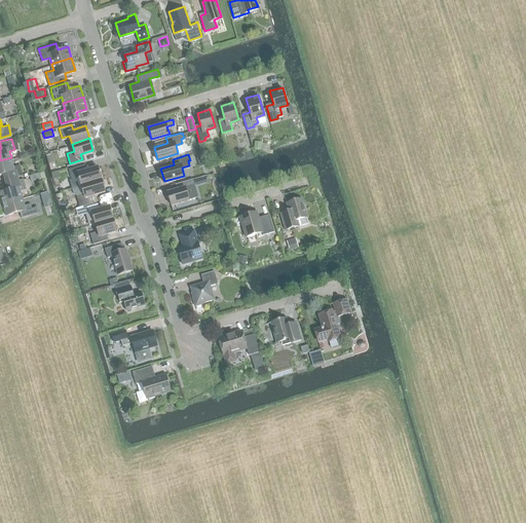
[(13,164),(11,157),(0,160),(0,173),(8,172),(9,177),(22,174),(19,163),(13,164)]
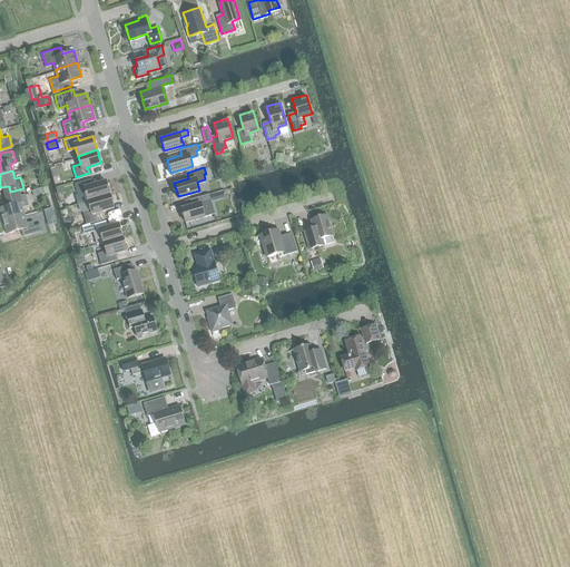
[(77,202),(109,193),(106,179),(90,184),(89,177),(75,182),(78,193),(75,194),(77,202)]
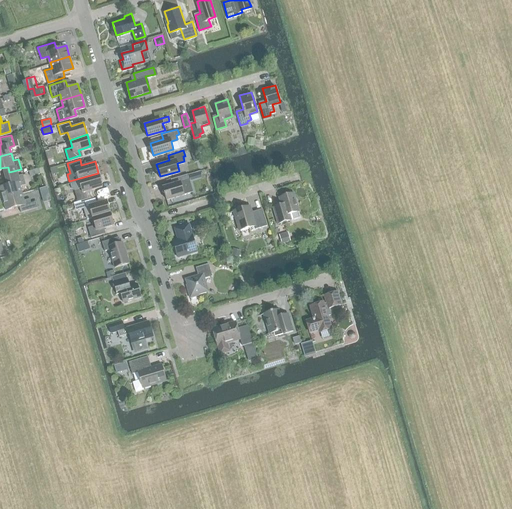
[(55,172),(62,170),(60,163),(53,165),(55,172)]
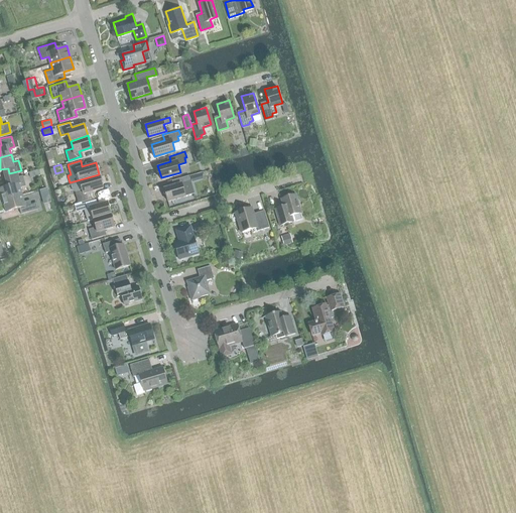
[(190,179),(188,173),(174,178),(176,183),(174,184),(163,187),(167,200),(184,195),(191,193),(189,184),(188,180),(190,179)]
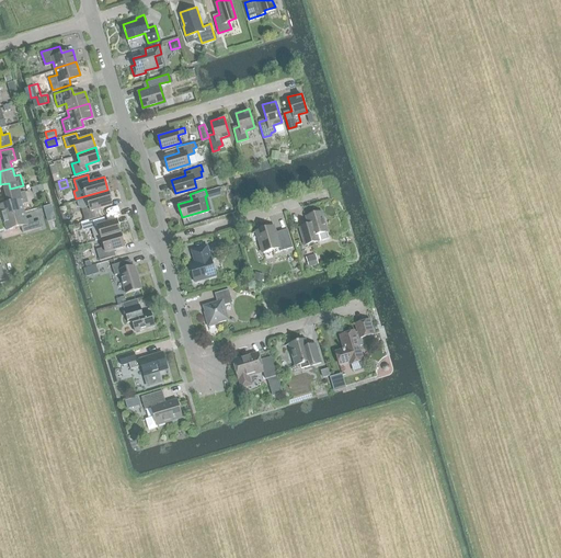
[(0,203),(0,206),(2,216),(24,209),(22,202),(27,201),(24,190),(11,193),(13,200),(0,203)]
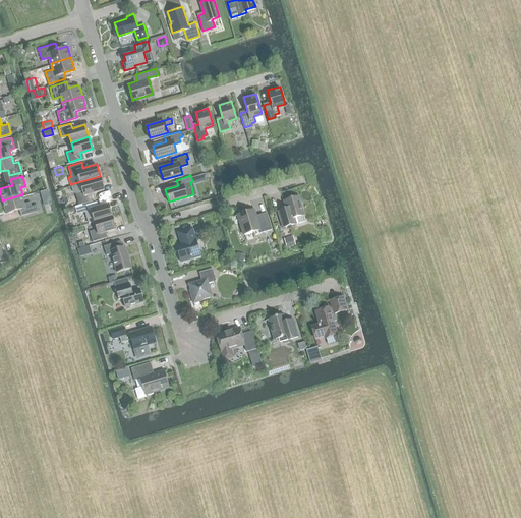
[(104,188),(100,176),(70,184),(72,190),(75,191),(78,204),(93,199),(90,192),(104,188)]
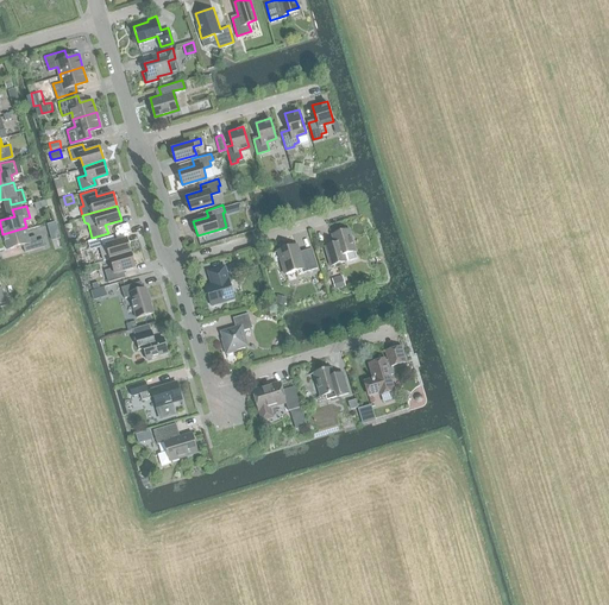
[(26,227),(2,234),(7,247),(23,243),(24,250),(44,244),(42,237),(37,239),(35,234),(29,235),(26,227)]
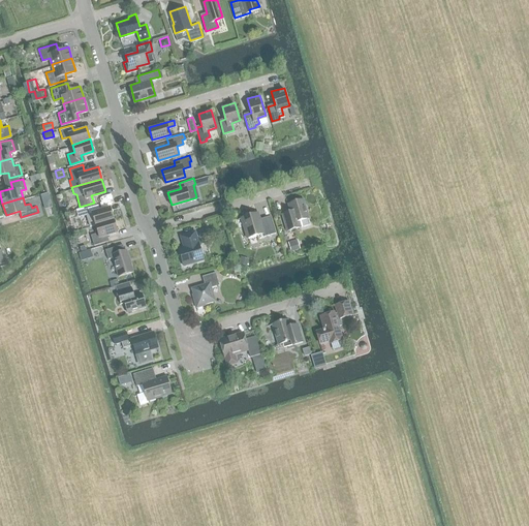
[(308,216),(303,197),(288,202),(290,210),(282,212),(287,229),(301,225),(299,219),(308,216)]
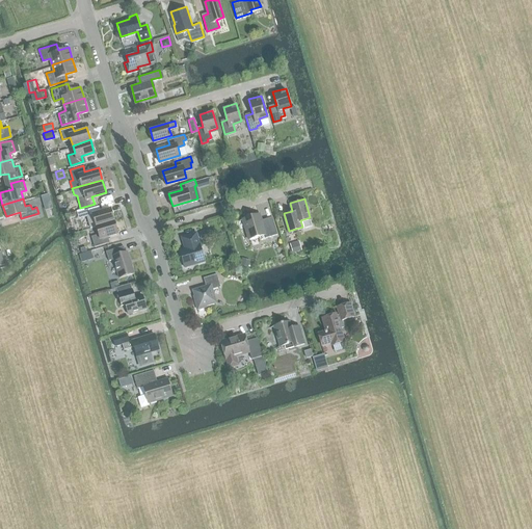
[(96,225),(114,219),(110,207),(98,211),(96,205),(83,209),(85,215),(86,214),(89,227),(96,225)]
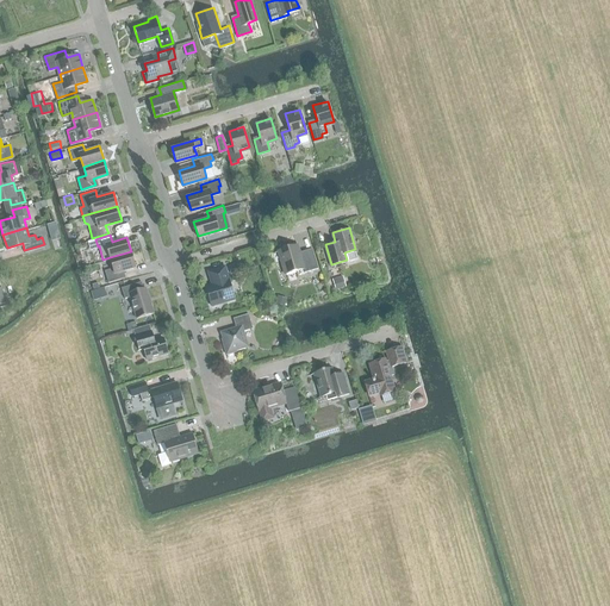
[(299,250),(297,243),(279,249),(285,272),(304,267),(304,270),(318,267),(312,247),(299,250)]
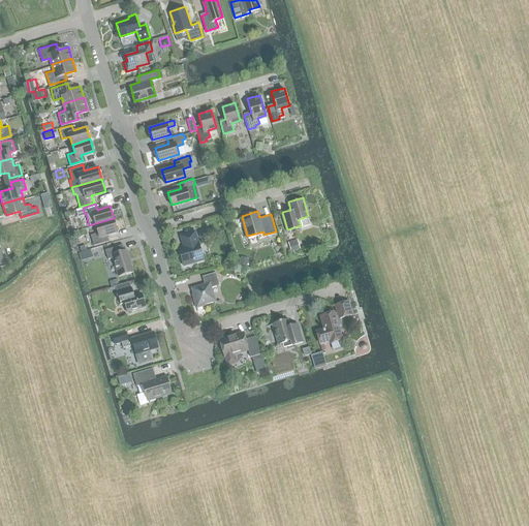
[(117,230),(114,218),(95,223),(98,231),(91,234),(94,244),(106,240),(104,235),(117,230)]
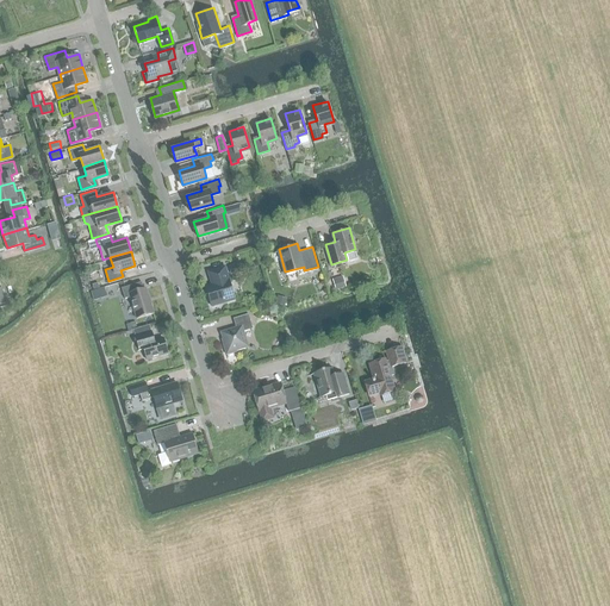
[(231,272),(242,269),(238,260),(229,263),(231,272)]
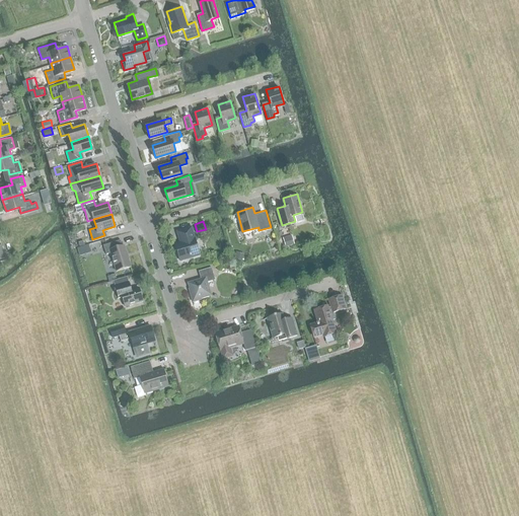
[(194,237),(191,226),(177,230),(180,241),(174,242),(179,259),(200,252),(195,236),(194,237)]
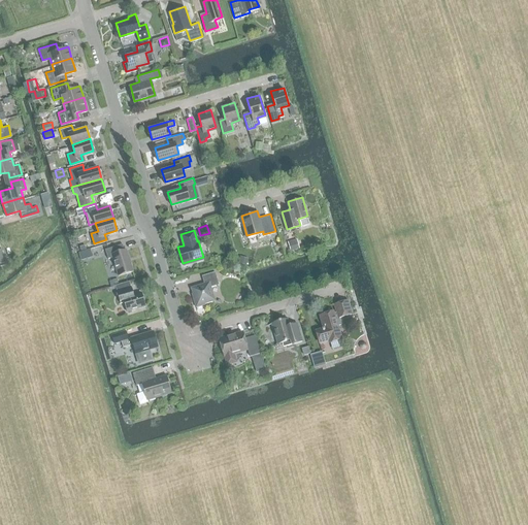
[(299,247),(296,237),(288,239),(291,250),(299,247)]
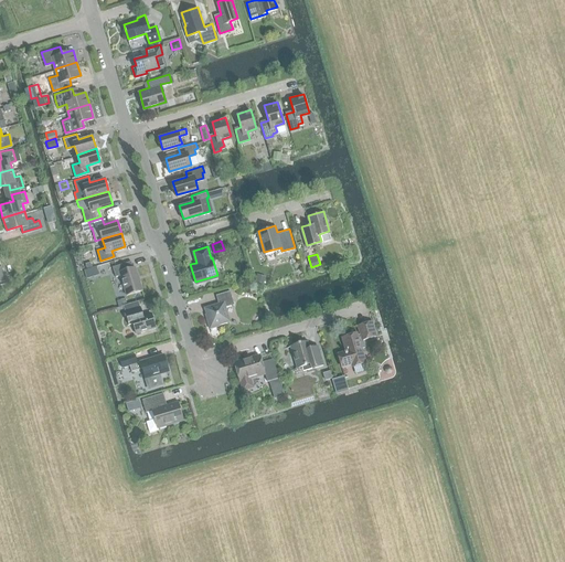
[(132,266),(131,260),(113,265),(115,275),(120,274),(126,294),(142,288),(135,265),(132,266)]
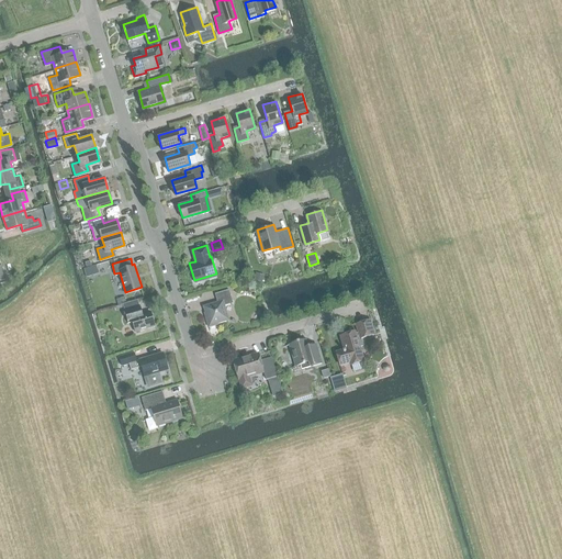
[(100,261),(87,266),(90,274),(102,270),(100,261)]
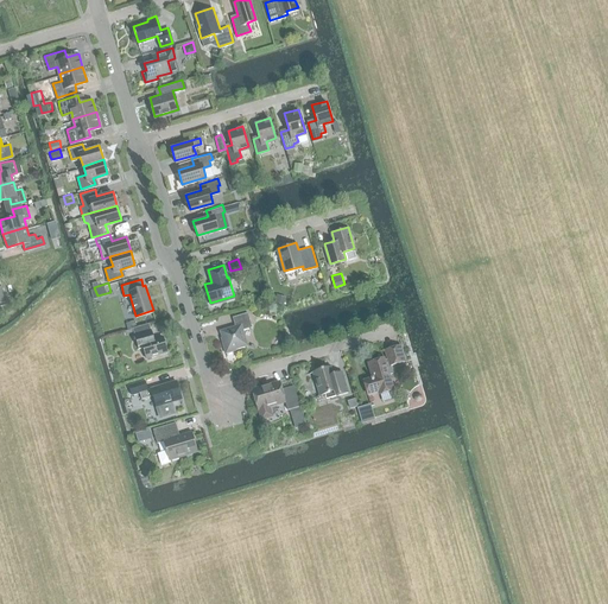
[(284,303),(286,294),(277,292),(274,299),(284,303)]
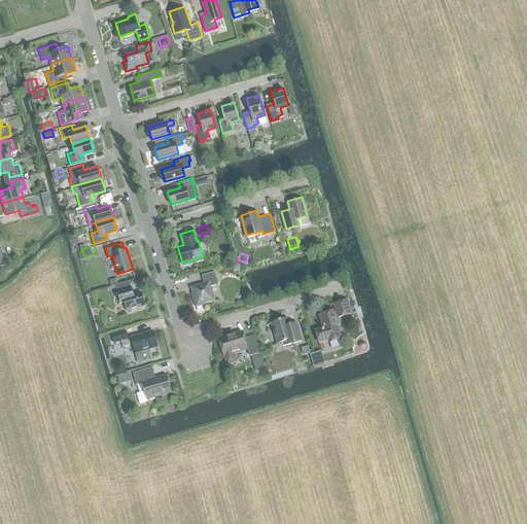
[(218,282),(214,270),(201,274),(204,281),(190,285),(194,297),(192,297),(196,305),(204,303),(204,301),(214,298),(210,284),(218,282)]
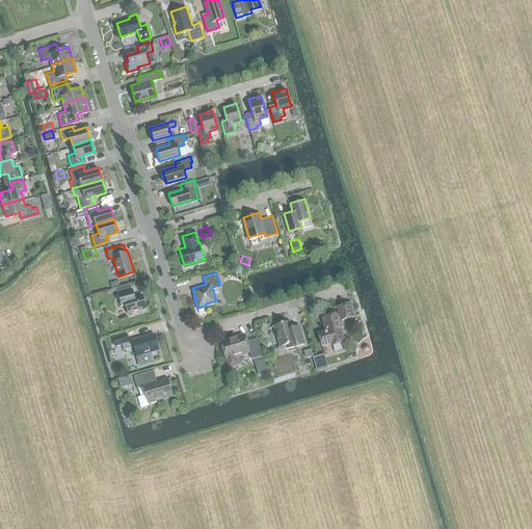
[(134,296),(130,282),(115,286),(122,305),(125,302),(128,312),(145,307),(142,293),(134,296)]
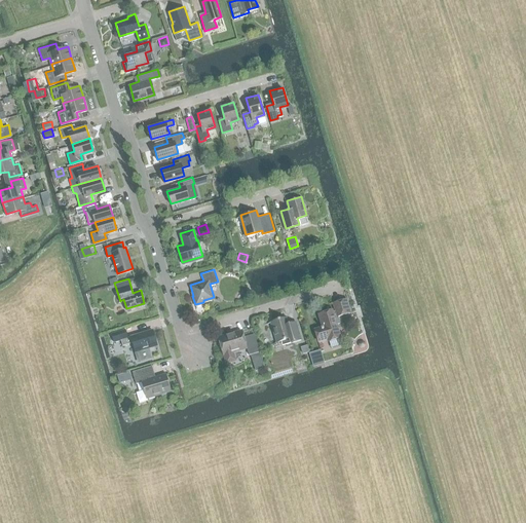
[(349,310),(345,298),(333,301),(336,309),(332,310),(331,308),(318,312),(323,326),(314,329),(317,339),(328,336),(329,339),(339,336),(333,313),(337,312),(337,314),(349,310)]
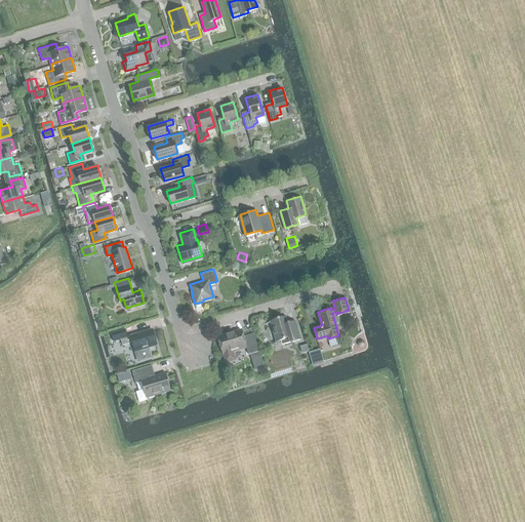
[(287,324),(285,316),(279,318),(278,317),(271,320),(276,340),(280,338),(281,343),(300,337),(295,321),(287,324)]
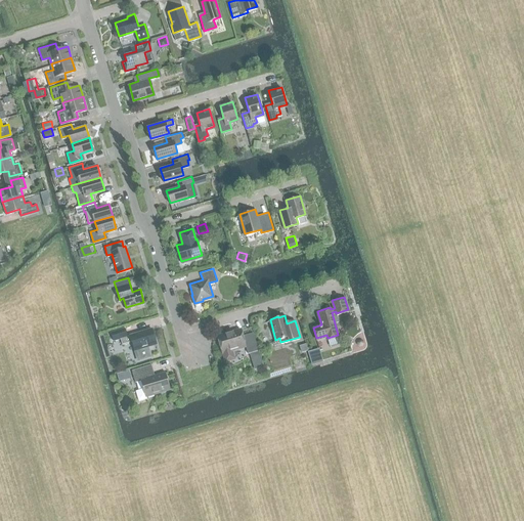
[(127,335),(125,327),(111,331),(113,339),(120,337),(122,343),(132,340),(134,349),(136,348),(139,358),(150,355),(147,345),(156,343),(151,327),(130,334),(127,335)]
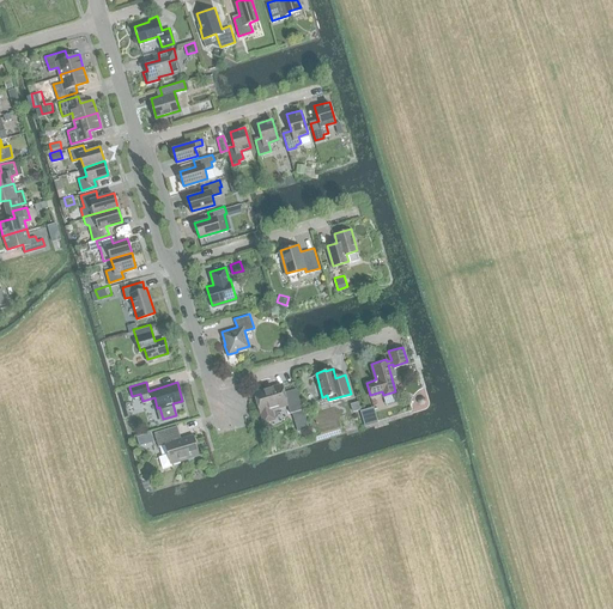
[(287,402),(290,412),(302,408),(296,387),(284,390),(281,383),(254,391),(260,410),(263,421),(275,418),(273,407),(287,402)]
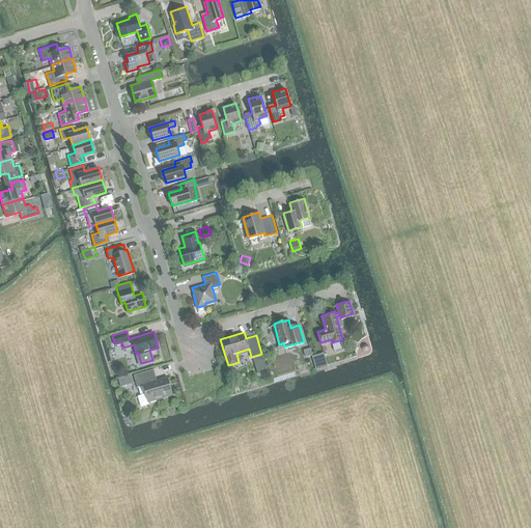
[(322,353),(312,356),(315,366),(325,363),(322,353)]
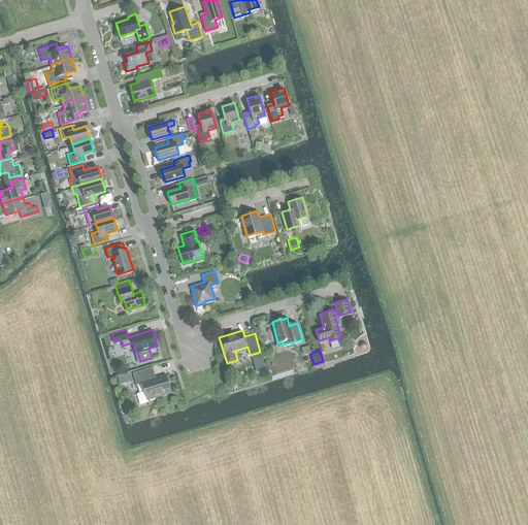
[(156,378),(152,365),(132,371),(136,384),(142,382),(143,384),(144,388),(144,389),(136,392),(139,402),(147,399),(146,397),(171,390),(166,374),(157,376),(156,378)]
